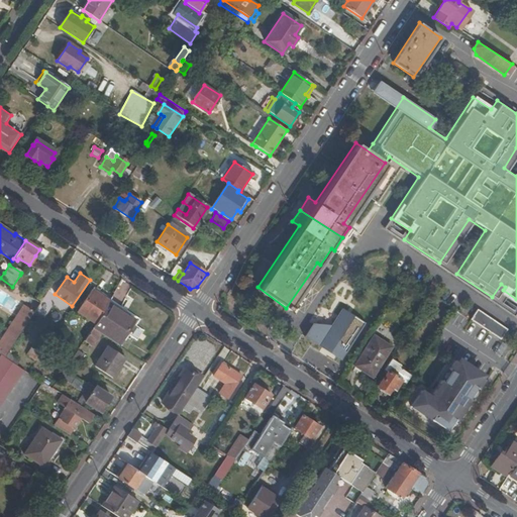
[(101,299),(91,293),(77,313),(94,323),(108,302),(102,298),(101,299)]
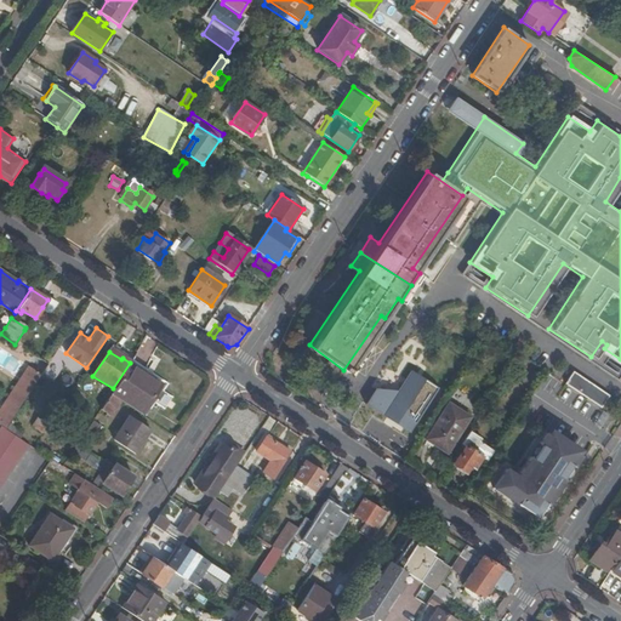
[(132,362),(129,368),(148,380),(152,374),(132,362)]
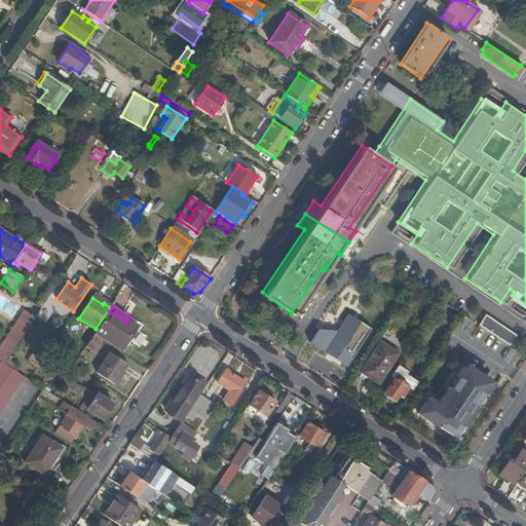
[(0,360),(1,361),(5,363),(34,318),(24,311),(0,346),(0,360)]
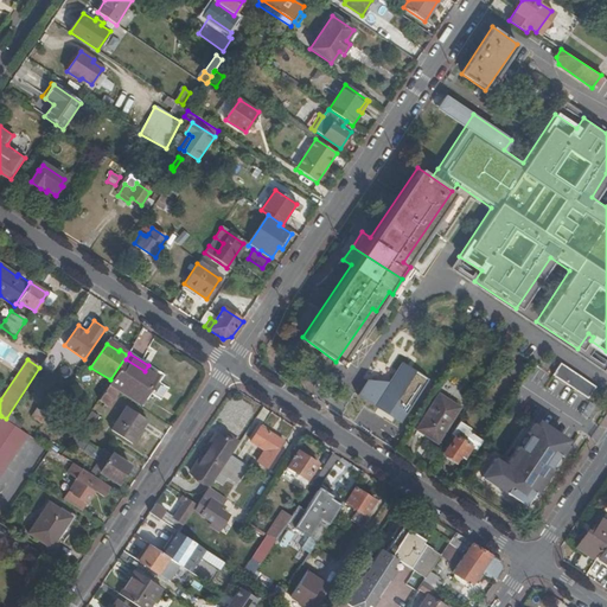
[(145,371),(126,359),(109,387),(117,393),(141,408),(164,376),(148,365),(145,371)]
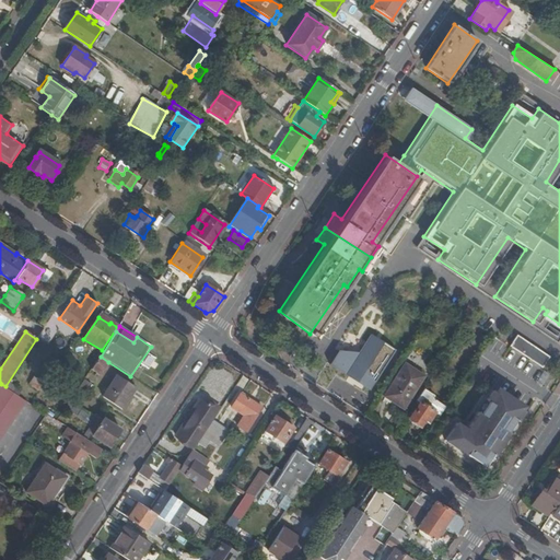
[(354,337),(348,333),(339,346),(346,350),(354,337)]
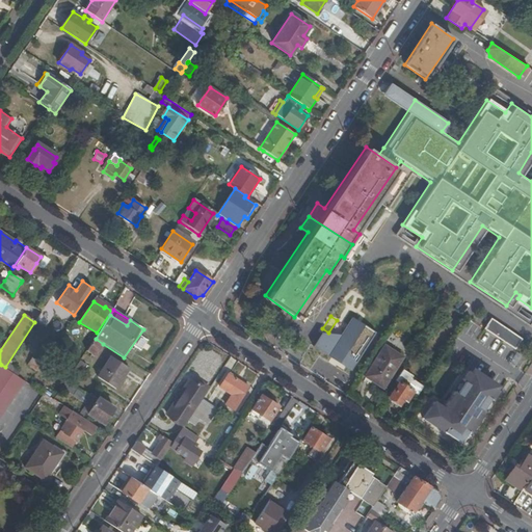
[(490,319),(483,329),(514,350),(522,339),(490,319)]
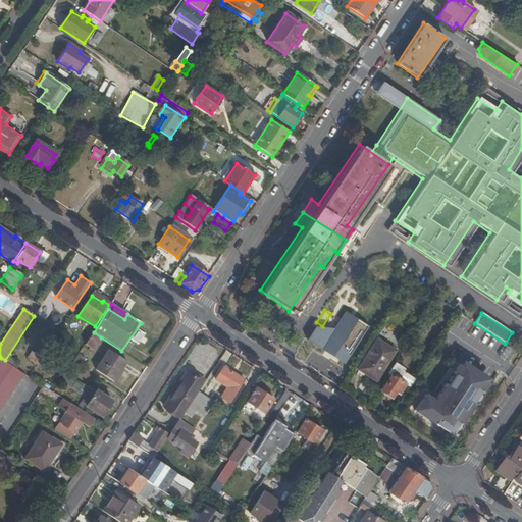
[(464,331),(469,324),(464,321),(460,328),(464,331)]
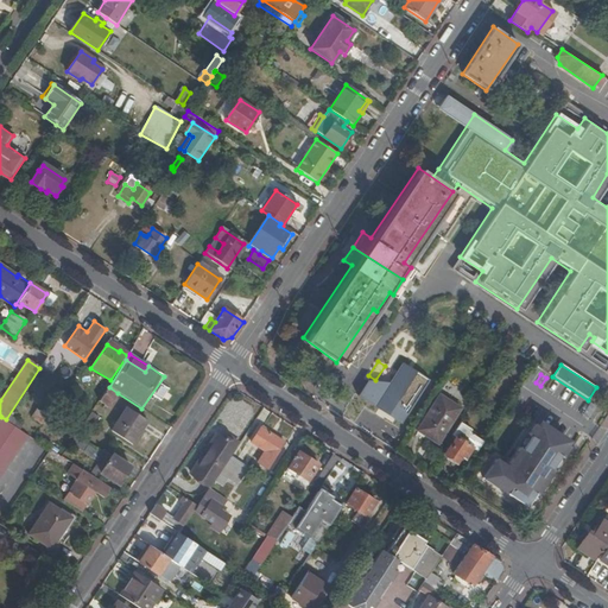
[(400,382),(397,387),(406,393),(410,388),(400,382)]
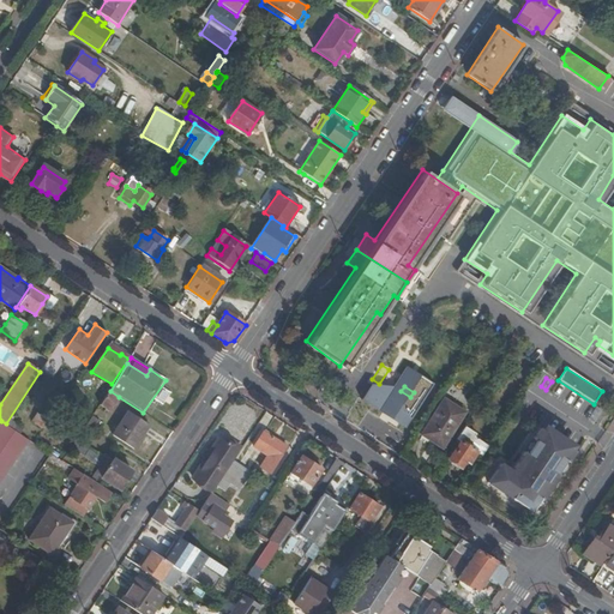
[(373,421),(386,402),(385,402),(379,398),(381,395),(378,392),(375,396),(367,390),(354,409),(373,421)]
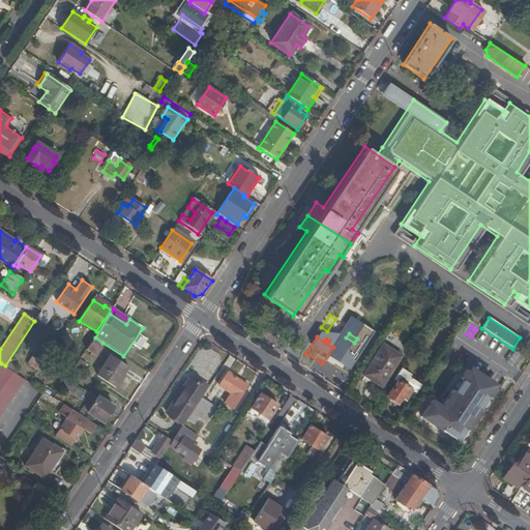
[(102,343),(95,337),(86,350),(94,355),(102,343)]
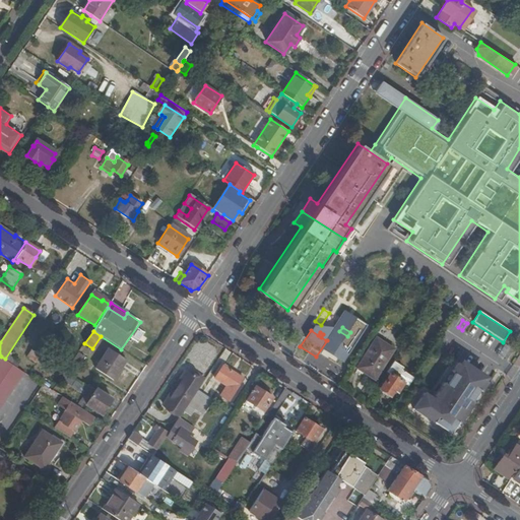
[(339,351),(349,337),(347,336),(339,331),(330,345),(331,346),(321,360),(336,370),(342,362),(345,364),(348,359),(339,351)]
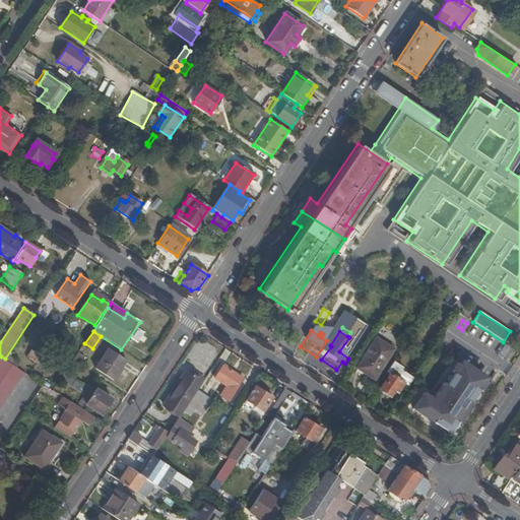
[(394,350),(377,338),(360,363),(367,367),(364,372),(375,380),(381,370),(394,350)]
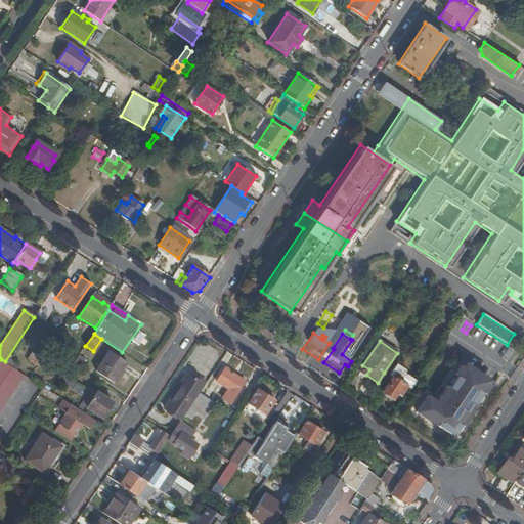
[(126,363),(110,352),(95,372),(113,384),(126,363)]
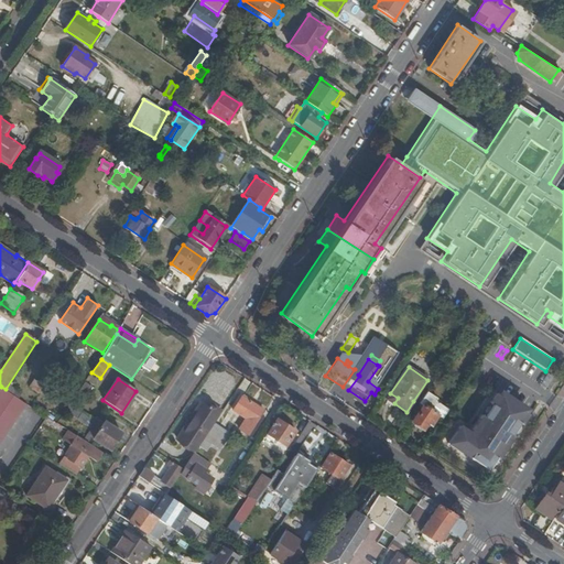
[(0,388),(0,441),(25,403),(6,389),(1,387),(0,388)]
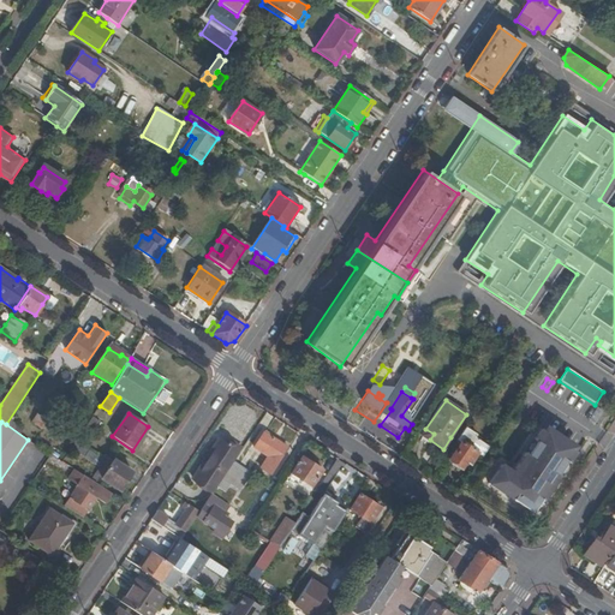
[(469,464),(476,454),(481,458),(487,448),(473,439),(476,436),(465,428),(457,441),(461,445),(451,460),(461,467),(465,461),(469,464)]
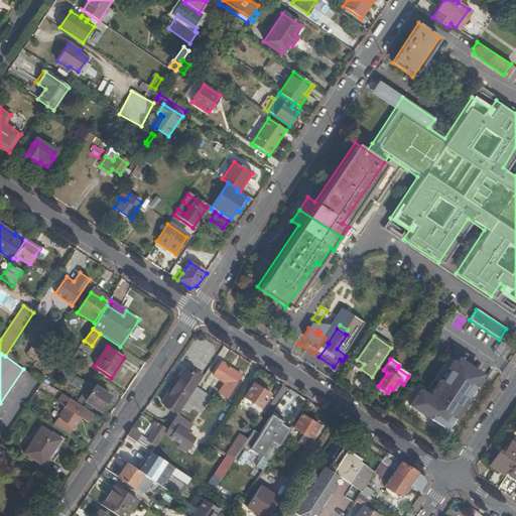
[(364,364),(357,360),(354,364),(361,369),(364,364)]
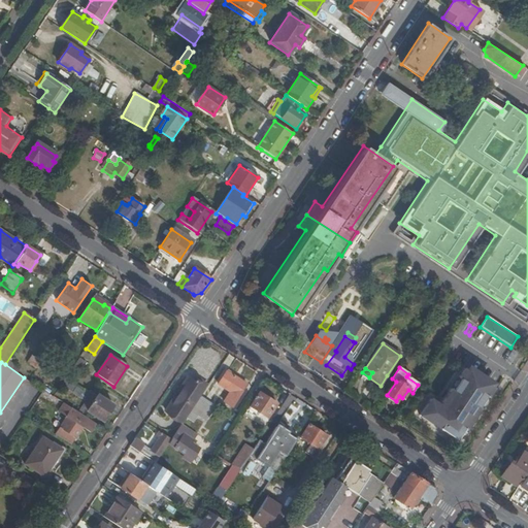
[(430,398),(419,415),(456,439),(489,391),(473,380),(476,376),(466,369),(453,390),(451,388),(439,404),(430,398)]
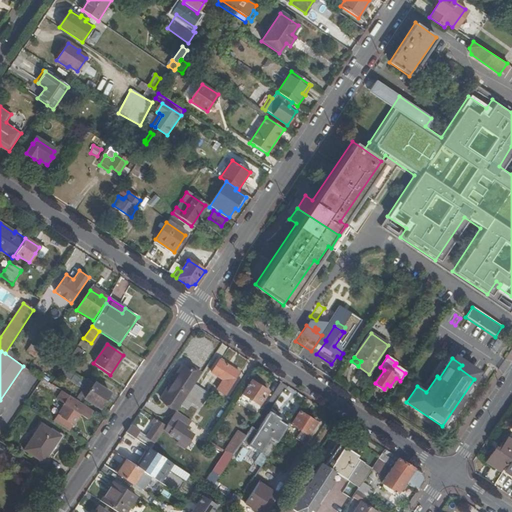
[(224,395),(238,373),(218,360),(211,372),(223,379),(216,390),(224,395)]
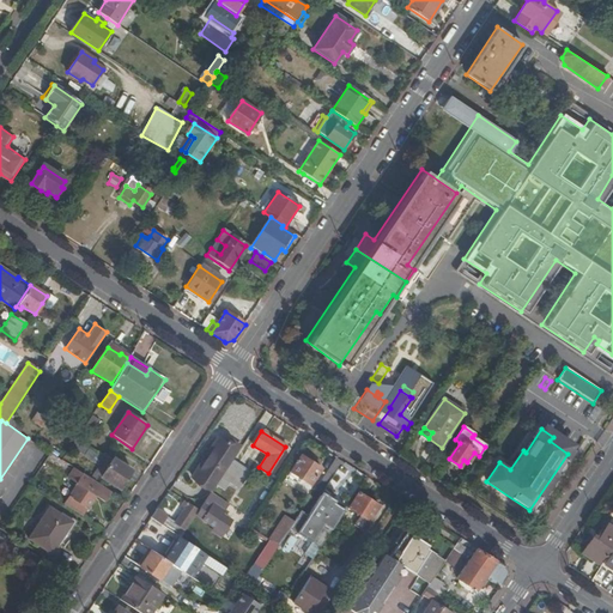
[(216,438),(192,478),(211,490),(216,484),(231,461),(237,451),(235,450),(226,445),(216,438)]
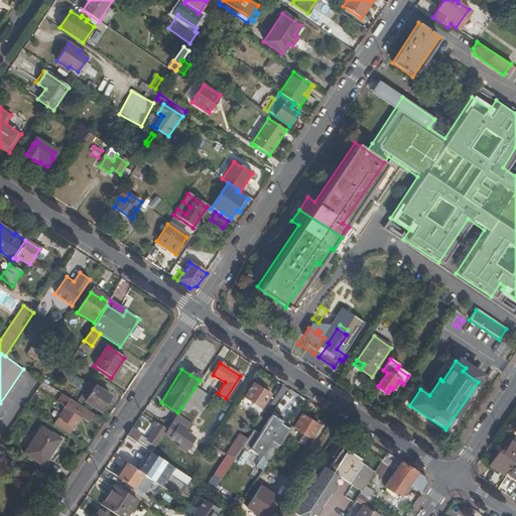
[(201,375),(194,370),(190,375),(198,379),(201,375)]
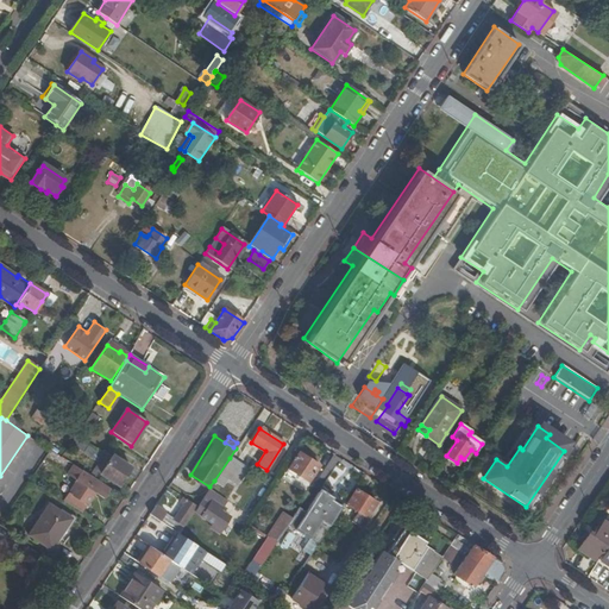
[(75,438),(70,445),(82,453),(88,445),(75,438)]
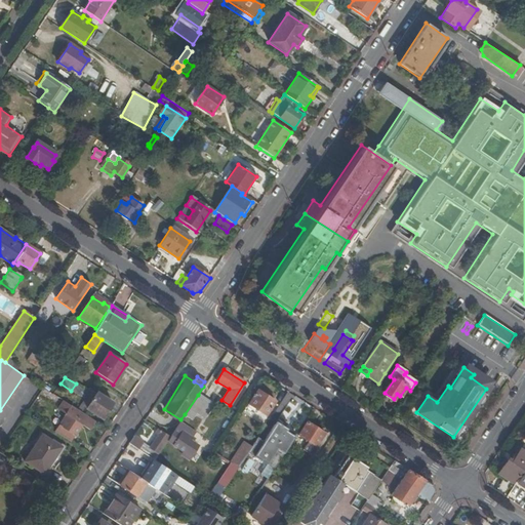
[(76,384),(71,391),(83,399),(88,393),(76,384)]
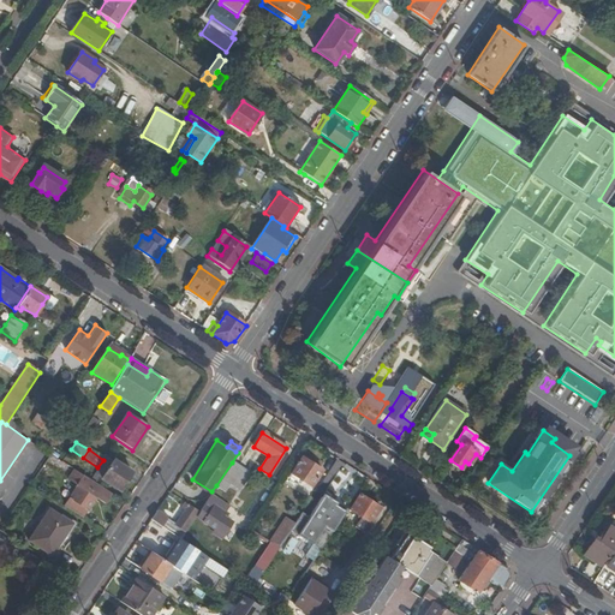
[(106,455),(103,460),(97,467),(90,479),(94,483),(101,477),(113,460),(106,455)]
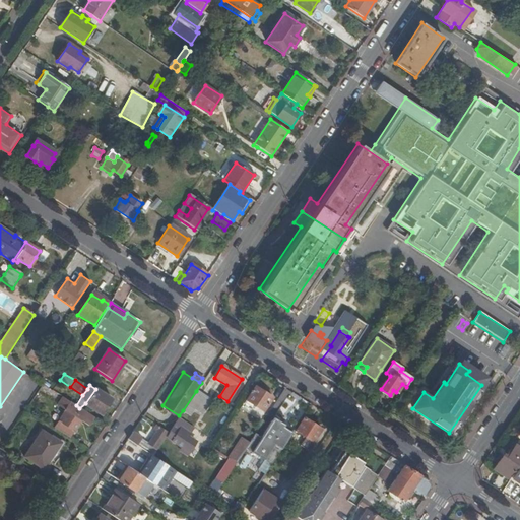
[(272,398),(255,386),(246,400),(263,411),(272,398)]
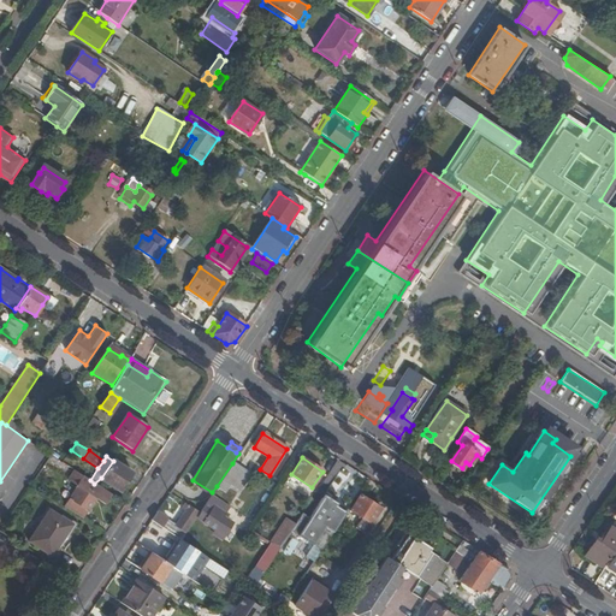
[(131,473),(113,461),(101,478),(119,490),(131,473)]
